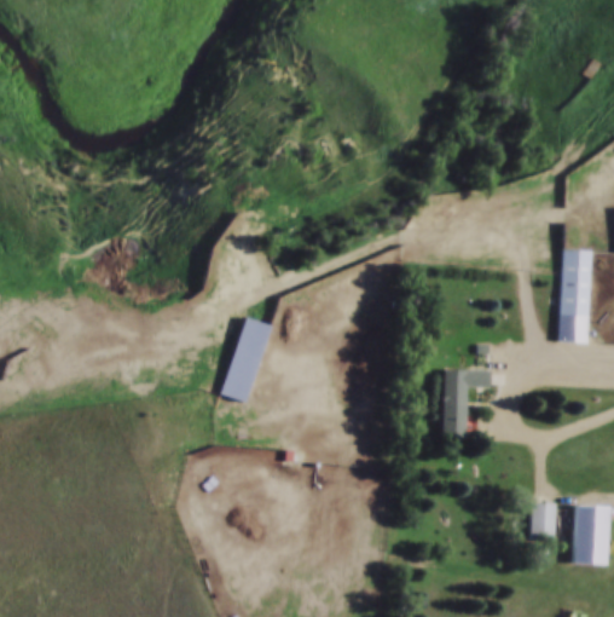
[(561,342),(589,342),(591,252),(562,251),(561,342)]
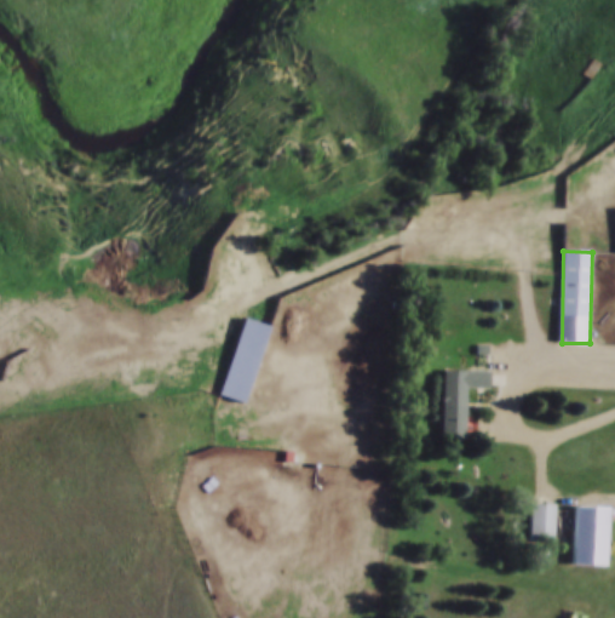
[(219,395),(243,402),(269,325),(243,318),(219,395)]
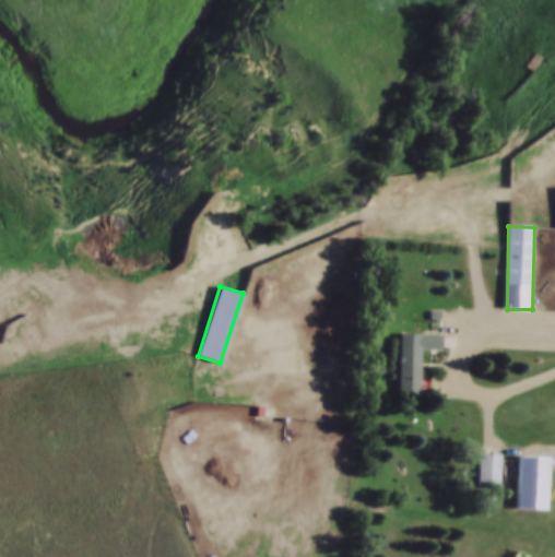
[(401,393),(423,393),(423,351),(443,351),(443,334),(401,334),(401,393)]
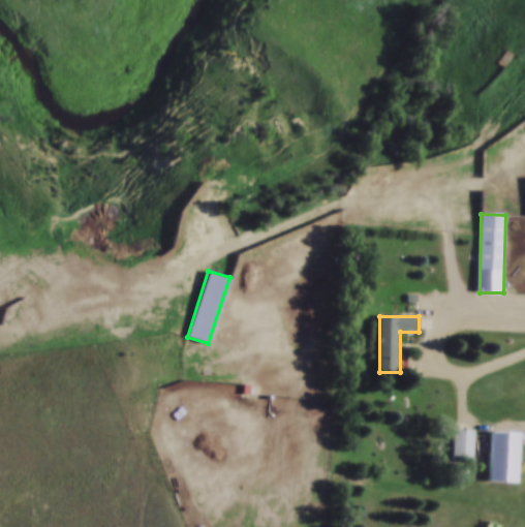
[(455,464),(477,464),(477,430),(455,430),(455,464)]
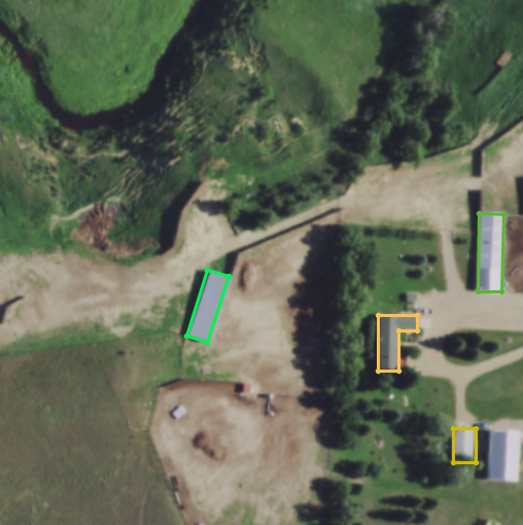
[(521,430),(490,430),(489,480),(519,481),(521,430)]
